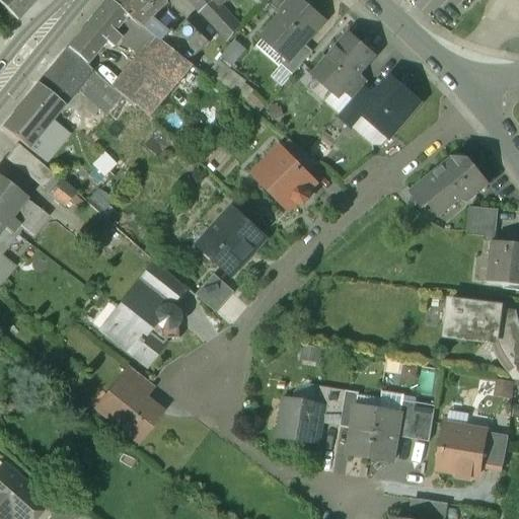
[(38,0),(2,0),(20,18),(38,0)]
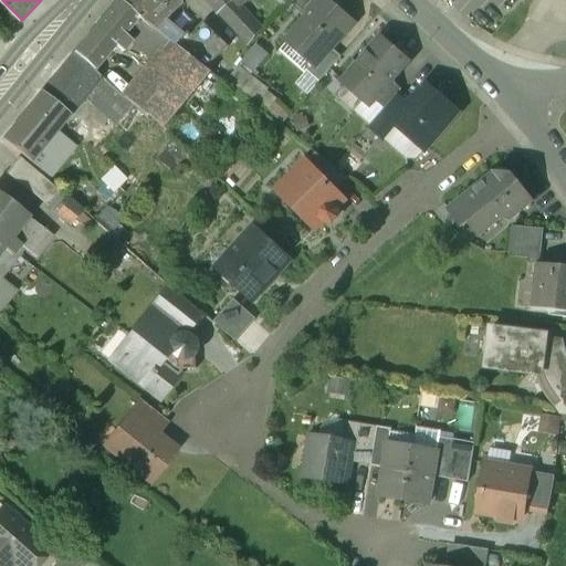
[(123,0),(118,0),(88,37),(108,54),(127,32),(142,16),(123,0)]
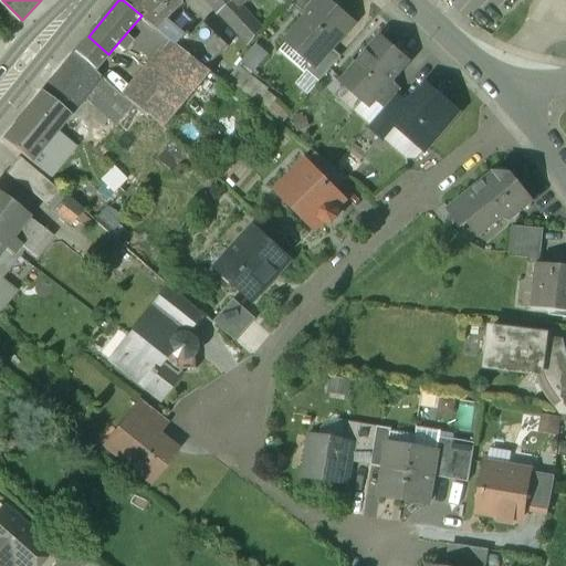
[(123,0),(142,16),(154,25),(163,18),(179,0),(123,0)]
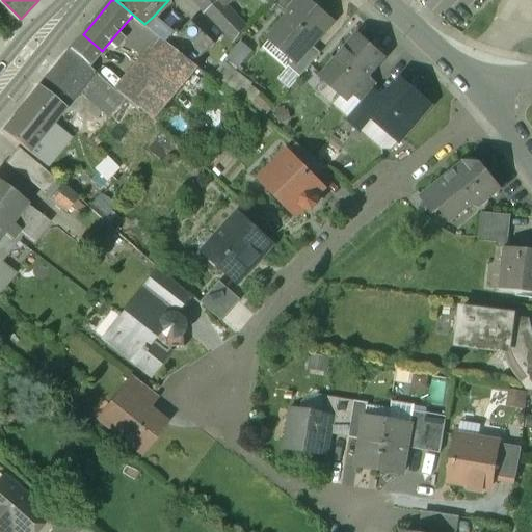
[(191,0),(203,14),(209,22),(221,32),(231,41),(244,27),(218,0),(191,0)]
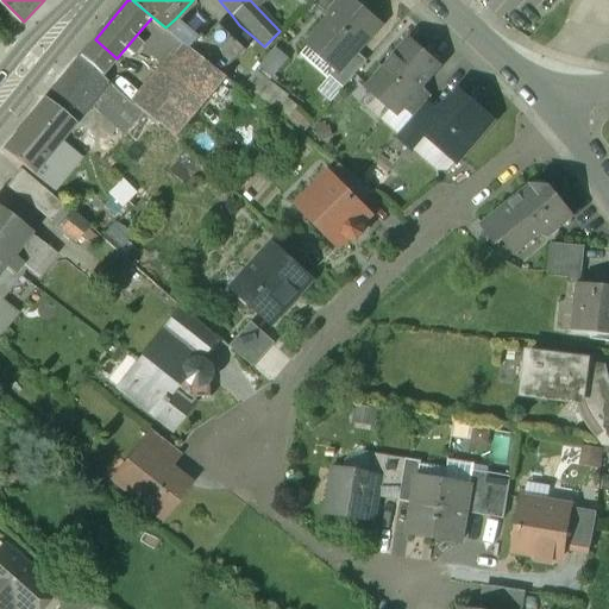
[(352,0),(338,0),(330,10),(332,11),(327,17),(308,38),(337,62),(339,64),(352,48),(376,20),(352,0)]
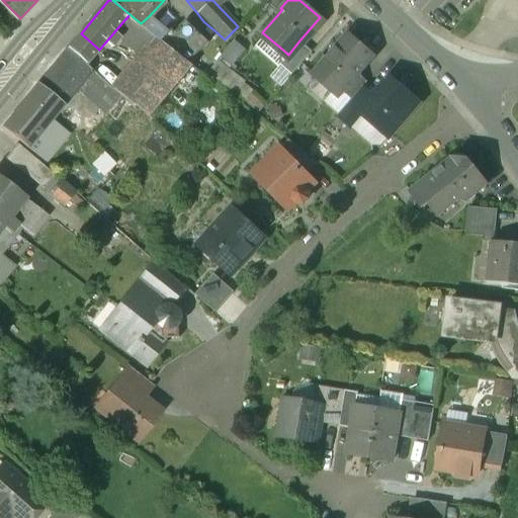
[(265,0),(264,1),(278,14),(282,9),(280,8),(287,0),(265,0)]
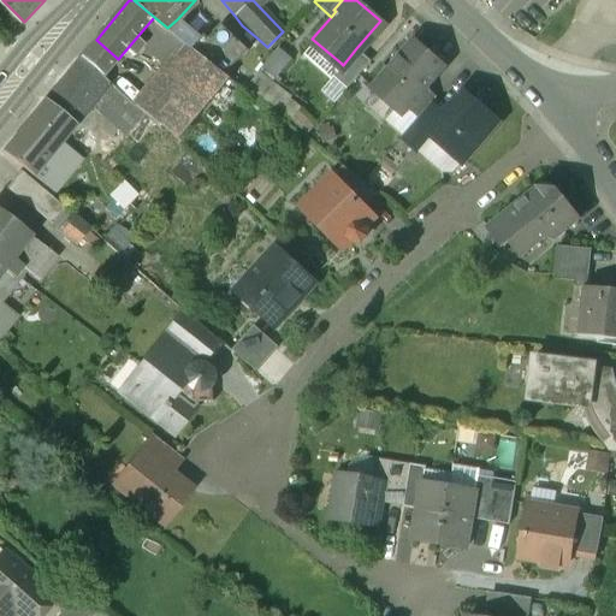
[(235,16),(224,27),(246,47),(256,37),(242,25),(235,16)]
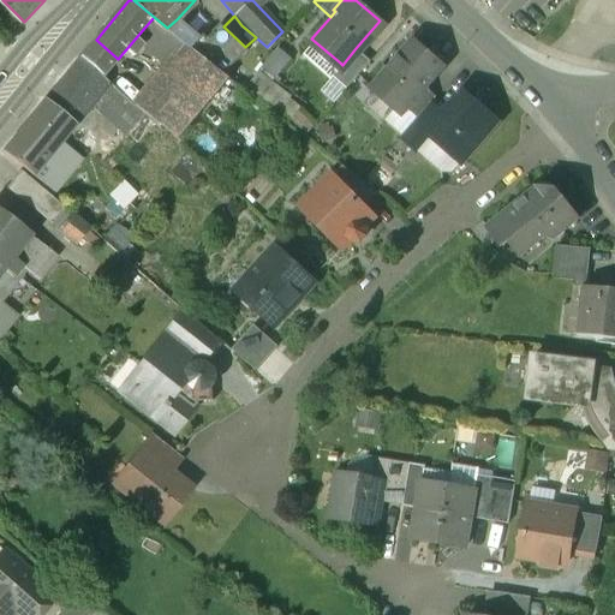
[(167,28),(154,17),(138,35),(172,63),(186,45),(167,28)]
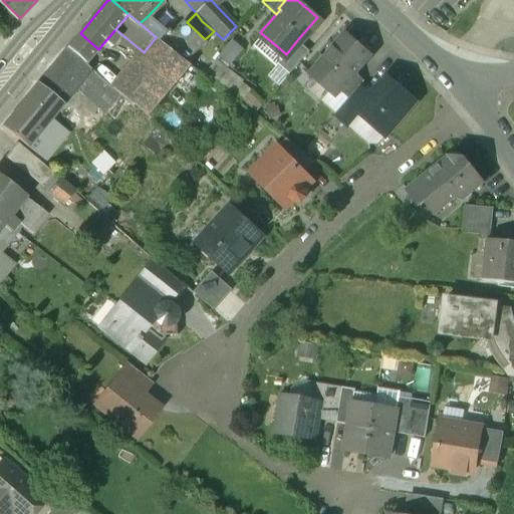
[(185,15),(171,29),(168,26),(163,30),(156,37),(184,58),(205,39),(187,22),(185,17),(186,16),(185,15)]
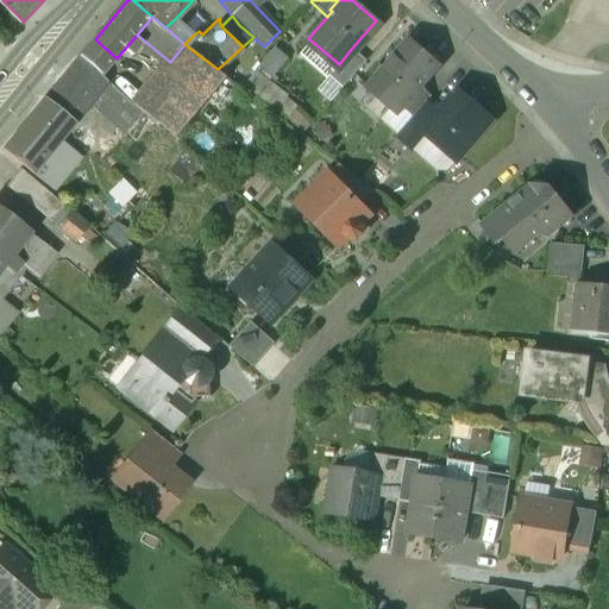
[(193,36),(175,19),(165,27),(184,44),(193,36)]
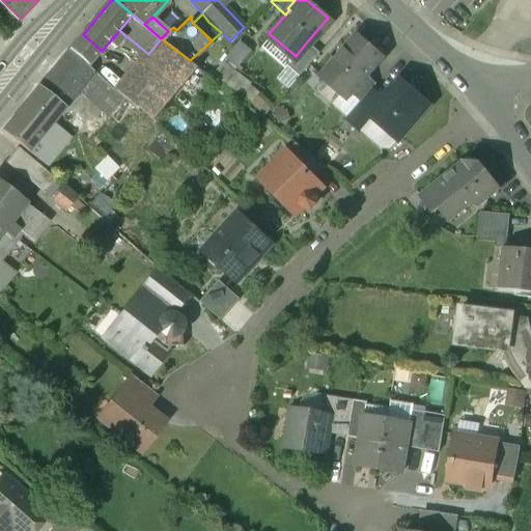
[(380,56),(355,33),(318,75),(343,96),(348,91),(364,74),(380,56)]
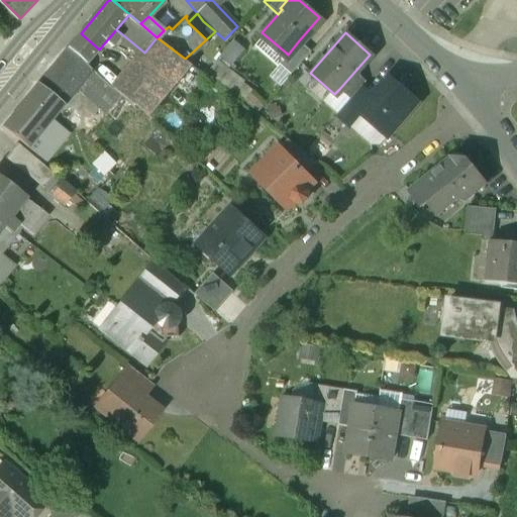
[(99,49),(81,33),(71,45),(89,62),(99,49)]
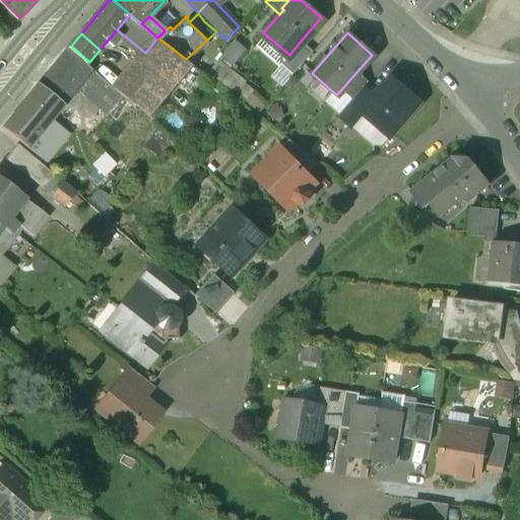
[(186,59),(157,38),(145,53),(117,87),(120,90),(146,115),(189,62),(186,59)]
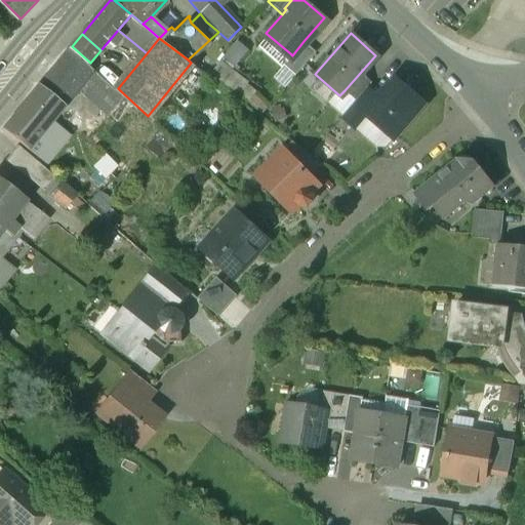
[(304,41),(292,55),(290,53),(282,63),(293,73),(314,50),(304,41)]
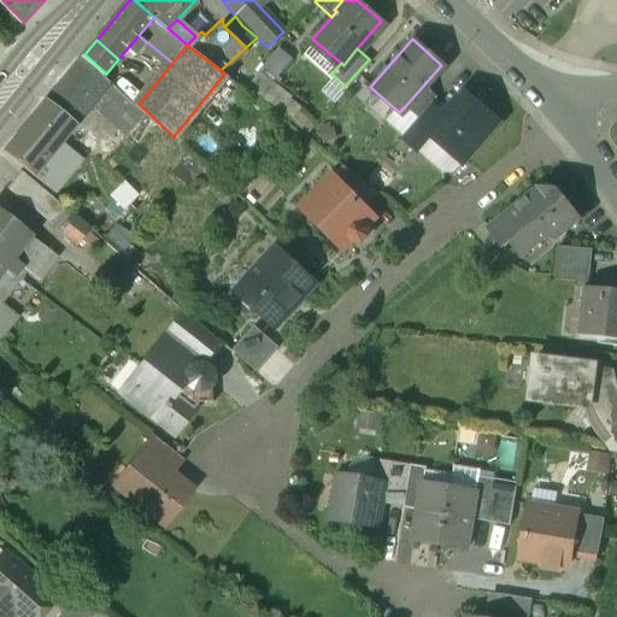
[(106,74),(84,54),(60,83),(90,109),(105,90),(113,81),(106,74)]
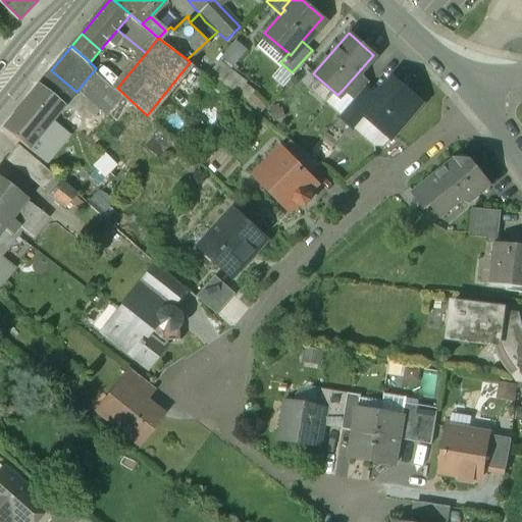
[(117,88),(96,68),(89,76),(104,90),(103,94),(117,106),(121,101),(115,96),(120,91),(117,88)]
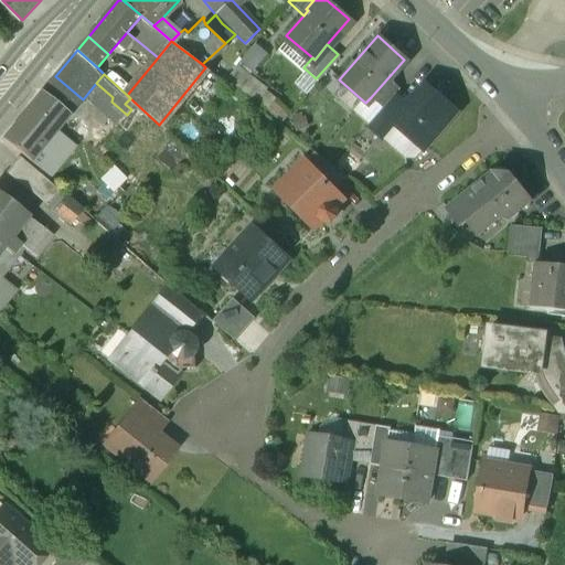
[(83,99),(55,76),(44,89),(72,112),(83,99)]
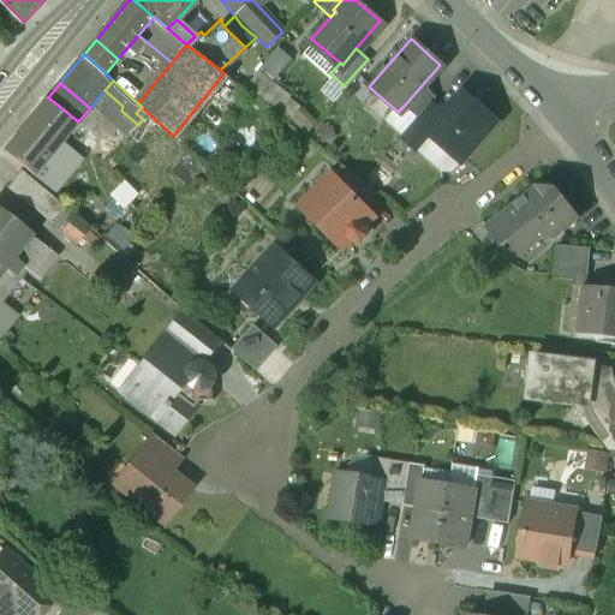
[(422,85),(404,106),(415,115),(427,101),(433,95),(422,85)]
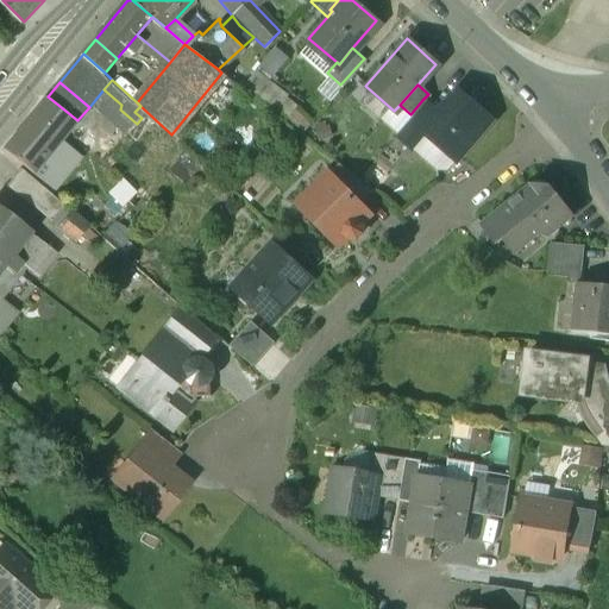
[(437,113),(421,131),(422,131),(440,146),(440,145),(454,157),(488,119),(470,104),(470,105),(454,92),(437,113)]
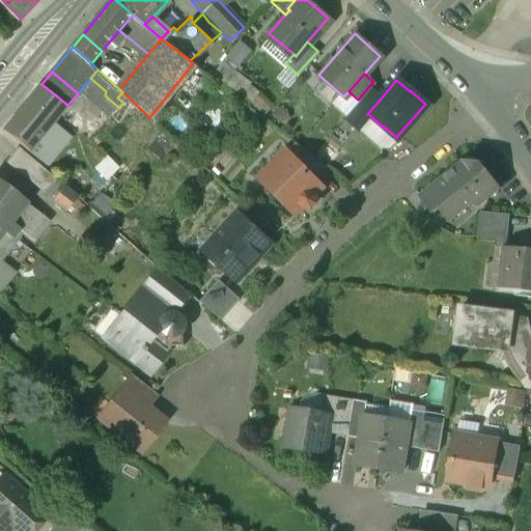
[(42,84),(4,129),(30,150),(67,105),(42,84)]
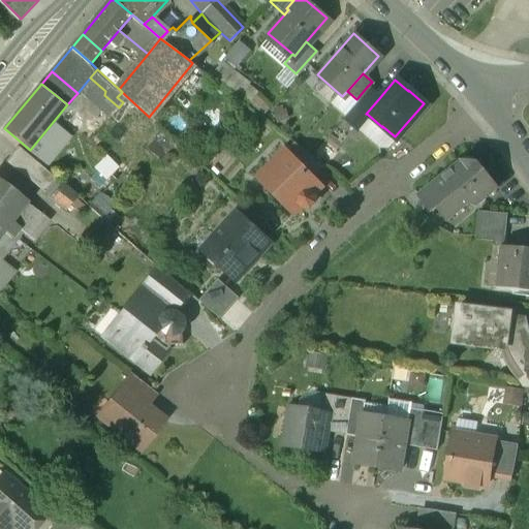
[(356,99),(343,116),(355,127),(367,114),(366,114),(379,98),(367,87),(356,99)]
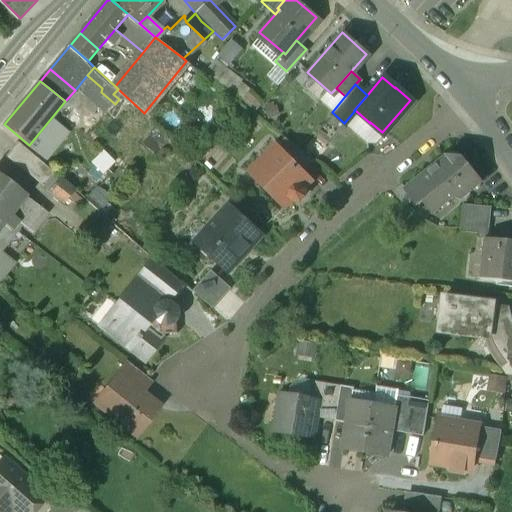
[(316,131),(304,142),(315,154),(327,143),(316,131)]
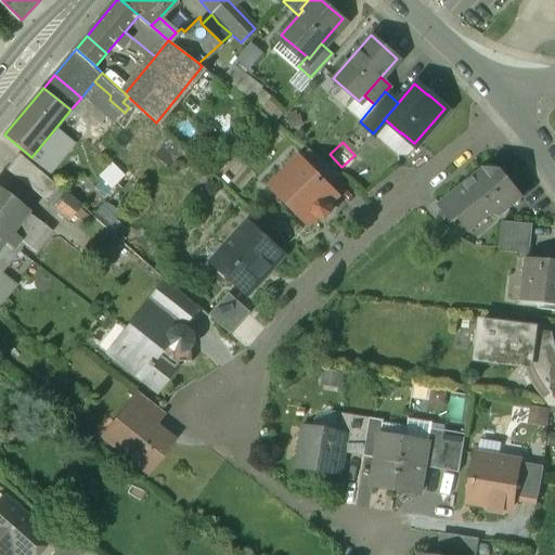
[(337,172),(307,147),(297,157),(324,184),(337,172)]
